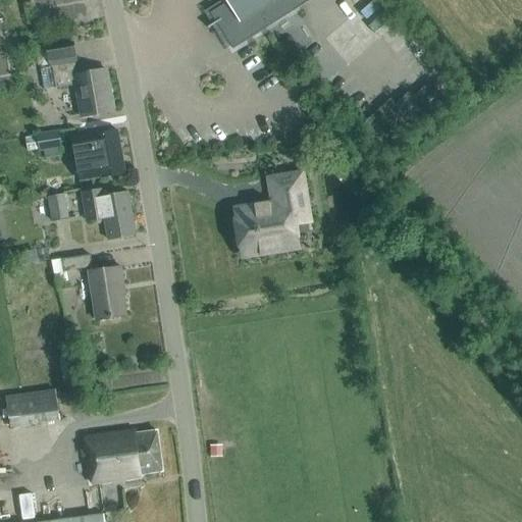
[(225,0),(227,3),(210,14),(216,23),(208,29),(208,30),(217,24),(233,50),(294,12),(314,0),(225,0)]
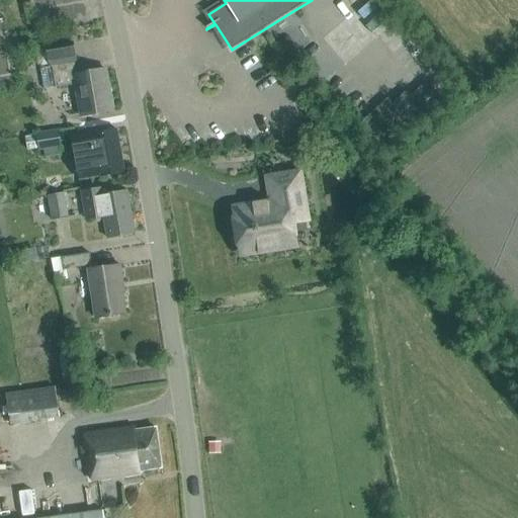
[(373,37),(385,49),(401,32),(389,21),(373,37)]
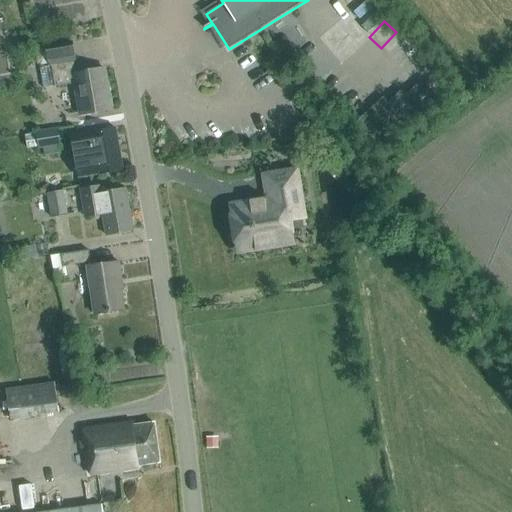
[(50,65),(51,65),(55,86),(74,83),(80,115),(111,110),(104,69),(75,73),(73,61),(75,61),(72,42),(46,47),(46,48),(40,49),(37,54),(38,61),(43,64),(50,63),(50,65)]
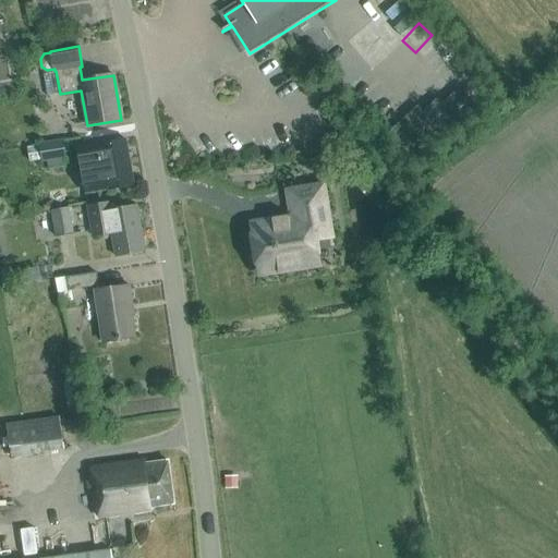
[(376,119),(393,102),(378,86),(361,102),(376,119)]
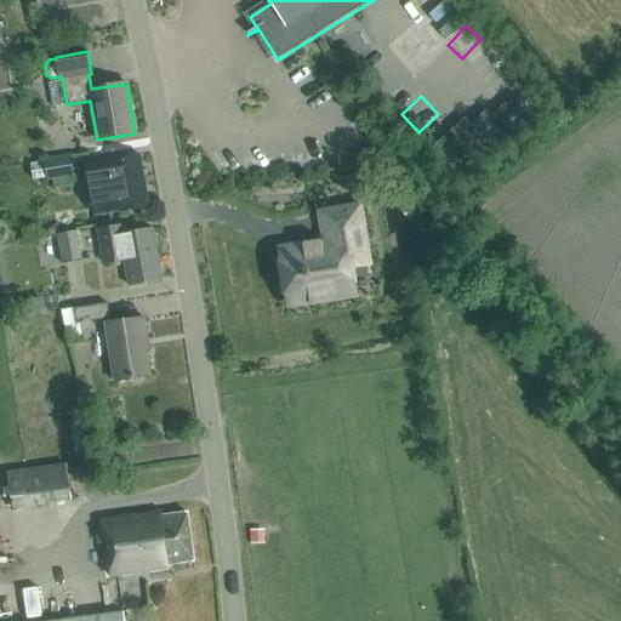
[(29,165),(33,181),(46,178),(46,182),(52,181),(53,189),(70,186),(69,177),(74,176),(70,154),(43,160),(43,163),(29,165)]
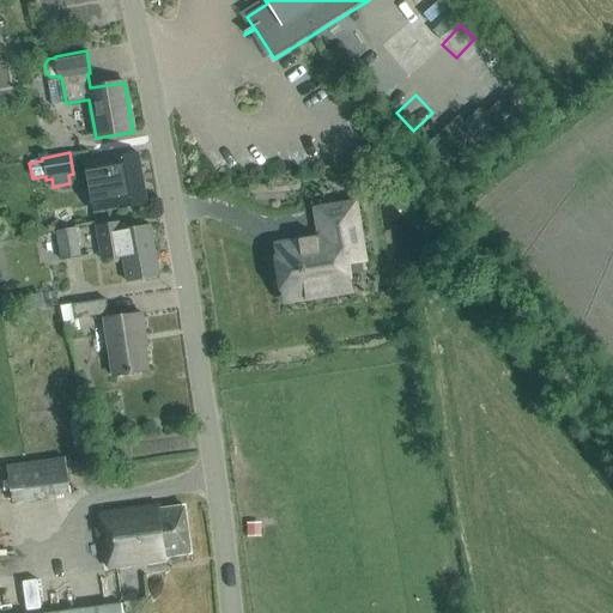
[(138,155),(87,163),(95,212),(146,204),(138,155)]
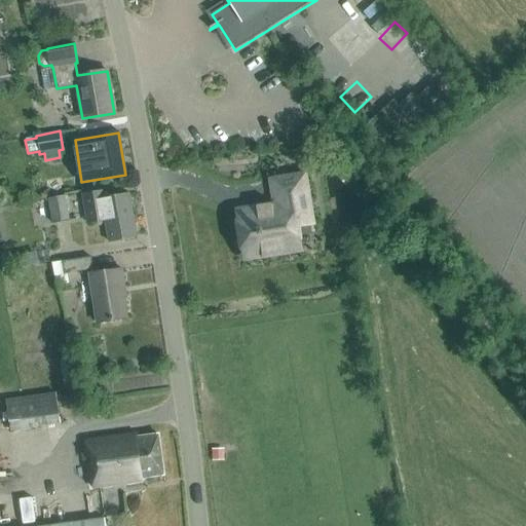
[(237,213),(245,258),(300,250),(296,226),(310,224),(303,177),(272,182),(275,207),(237,213)]
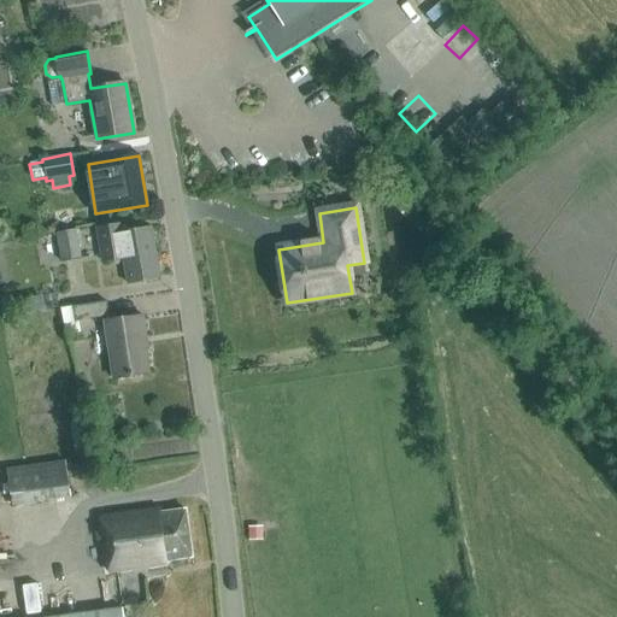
[(123,231),(122,223),(95,228),(101,262),(122,258),(127,287),(162,280),(151,227),(123,231)]
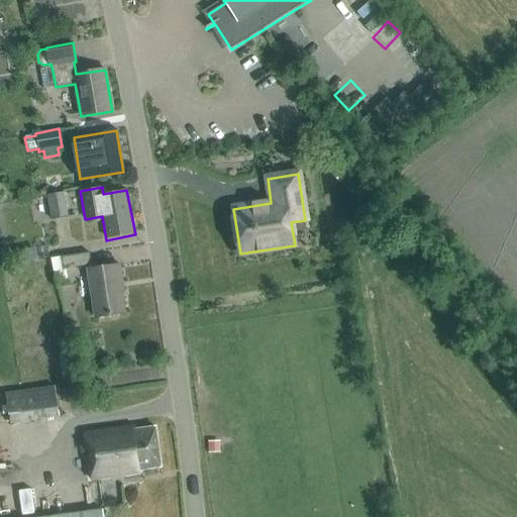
[(65,194),(49,196),(54,220),(69,217),(65,194)]
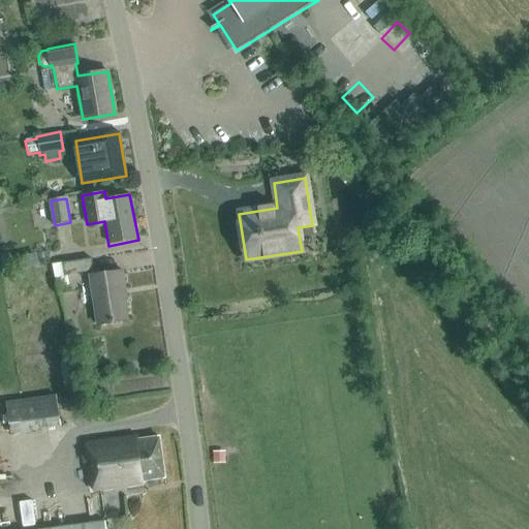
[(64,261),(64,262),(52,265),(57,293),(70,291),(66,273),(93,269),(92,258),(64,261)]
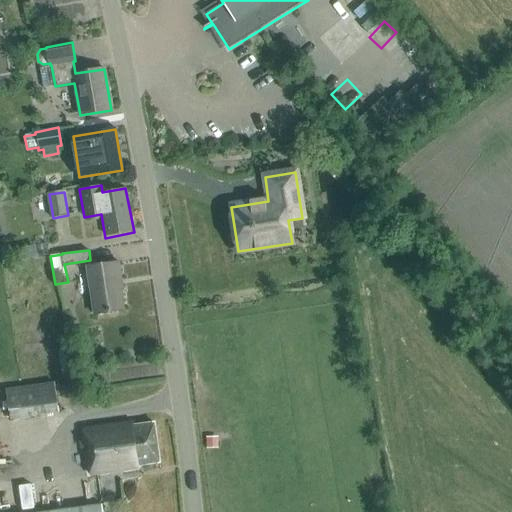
[(123,310),(120,289),(119,280),(122,279),(119,261),(87,265),(94,313),(123,310)]
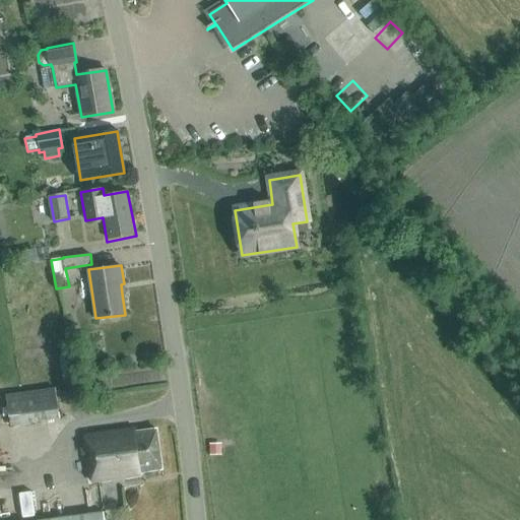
[(60,418),(55,387),(4,395),(10,427),(60,418)]
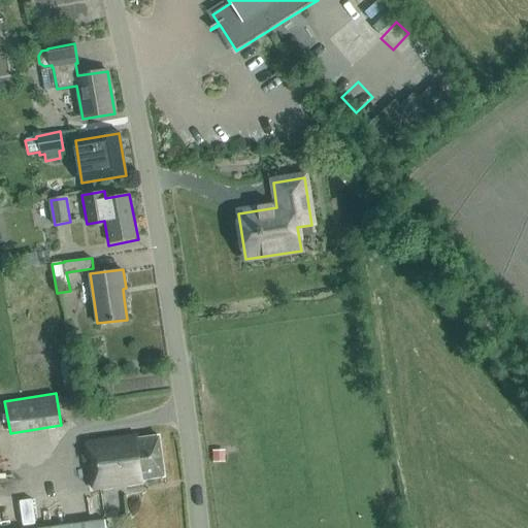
[(84,443),(91,495),(141,488),(141,482),(161,479),(156,438),(136,440),(136,438),(119,440),(119,438),(84,443)]
